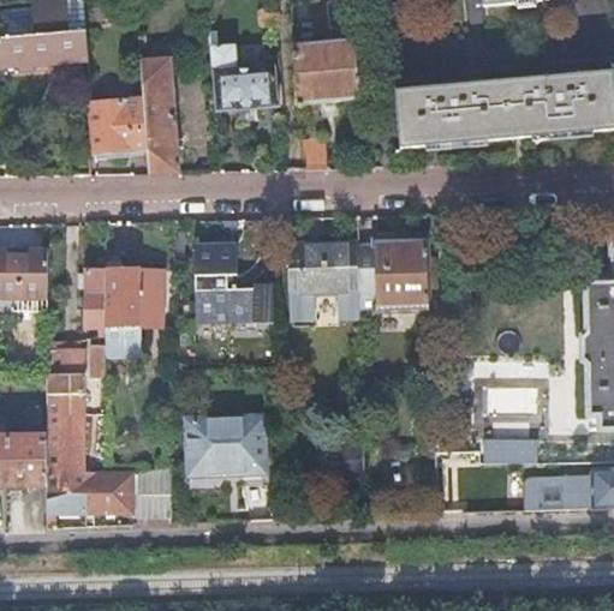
[(31,0),(34,35),(0,37),(0,64),(89,59),(83,0),(31,0)]
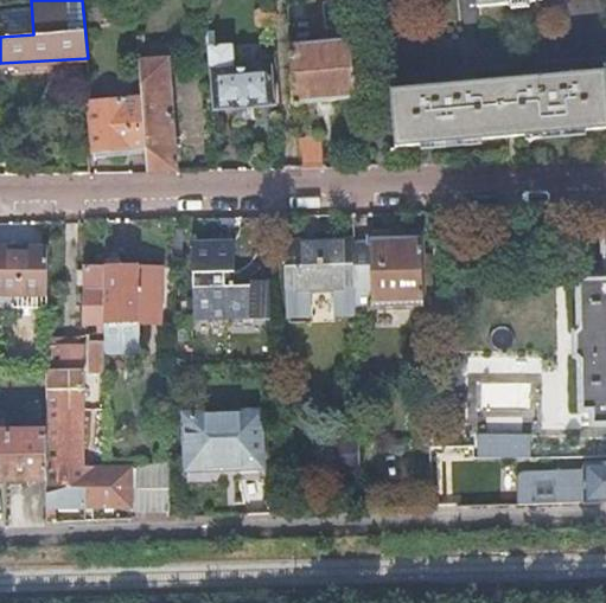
[(288,43),(293,102),(355,97),(349,38),(288,43)]
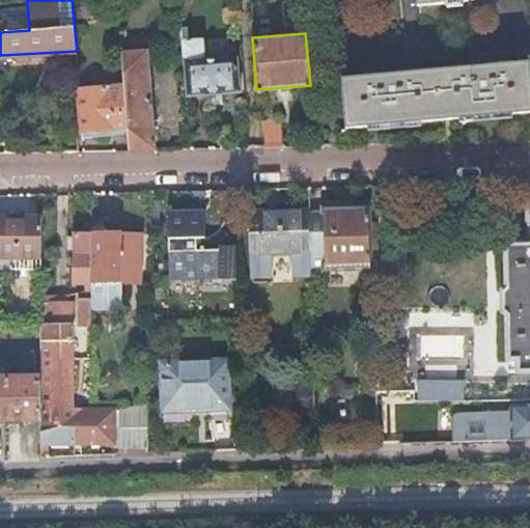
[(202,37),(182,38),(186,94),(241,90),(238,55),(204,57),(202,37)]
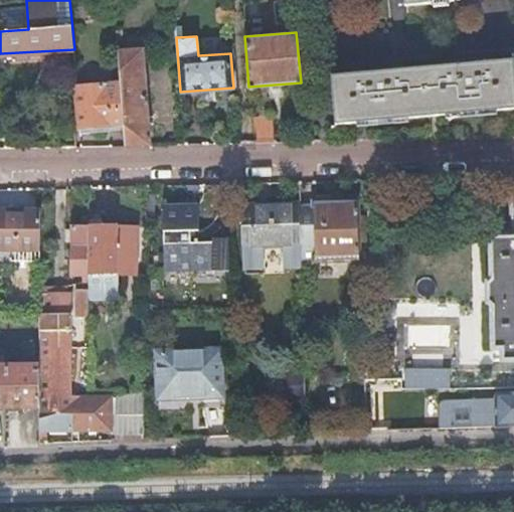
[(120,82),(123,123),(125,144),(131,144),(150,144),(142,47),(117,49),(120,82)]
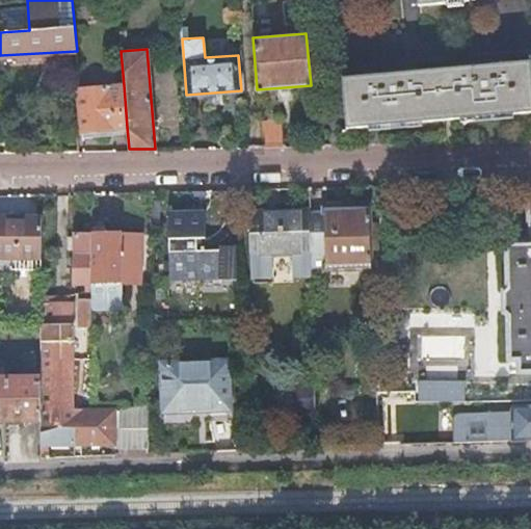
[(382,75),(342,78),(347,125),(530,108),(530,71),(530,62),(489,65),(488,60),(475,61),(475,67),(397,74),(396,68),(382,68),(382,75)]
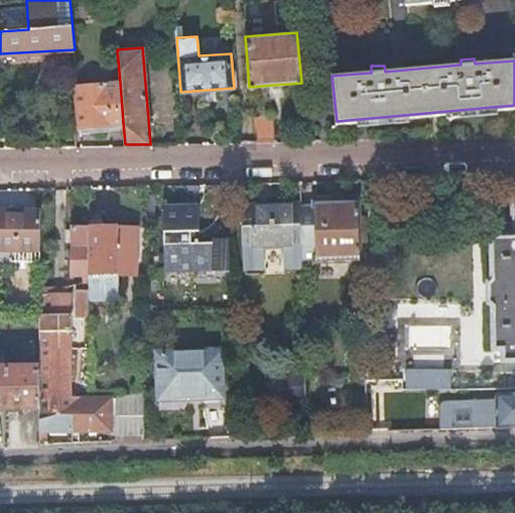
[(96,125),(123,123),(120,83),(77,85),(79,125),(80,135),(97,134),(96,125)]
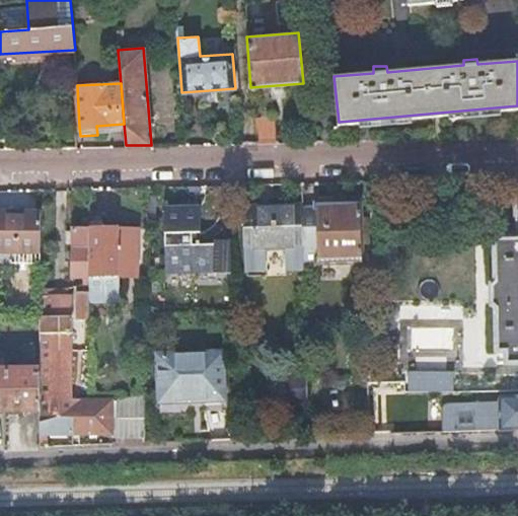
[(253,116),(255,143),(273,142),(271,115),(253,116)]
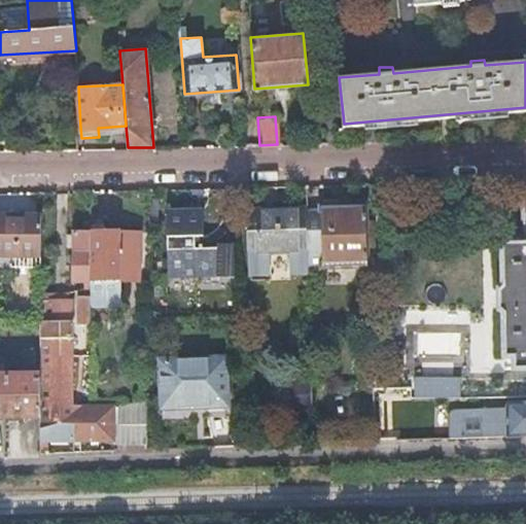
[(525,179),(521,180),(523,239),(501,241),(502,285),(497,289),(498,308),(502,311),(504,354),(514,354),(515,368),(525,367),(525,179)]
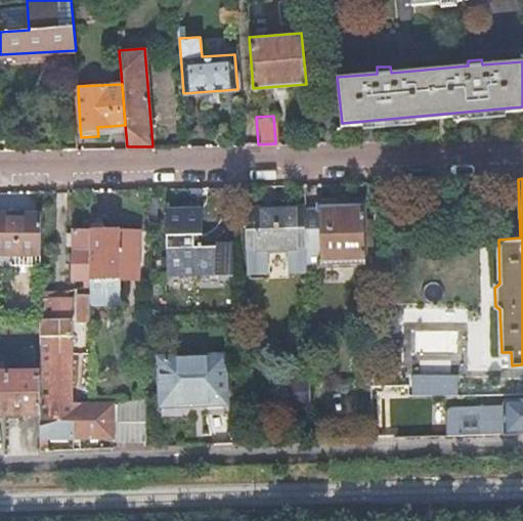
[(306,249),(306,265),(365,264),(364,246),(372,246),(372,219),(363,219),(362,203),(319,204),(319,210),(304,210),(306,249)]
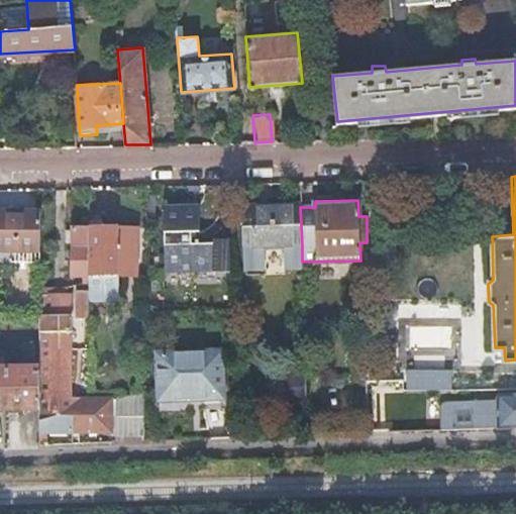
[(199,202),(166,202),(167,271),(213,269),(213,241),(200,241),(199,202)]
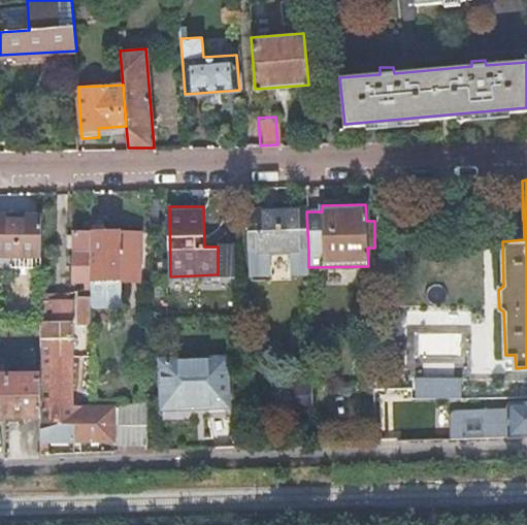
[(306,211),(306,206),(246,208),(248,253),(248,274),(268,274),(267,252),(289,251),(290,273),(308,272),(308,267),(308,251),(306,211)]
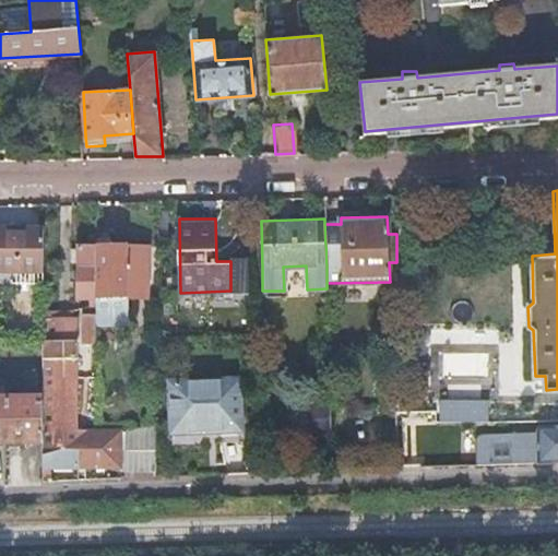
[(0,271),(44,272),(44,225),(0,225),(0,271)]
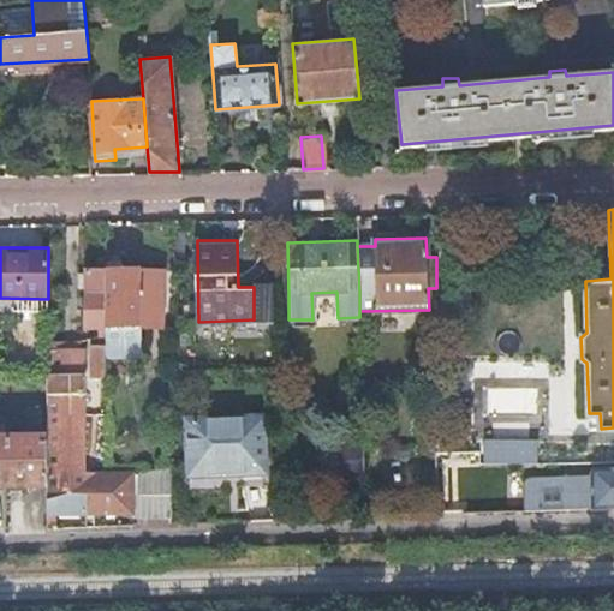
[(105,327),(106,270),(84,270),(84,276),(79,276),(79,288),(84,288),(84,327),(99,327),(105,327)]
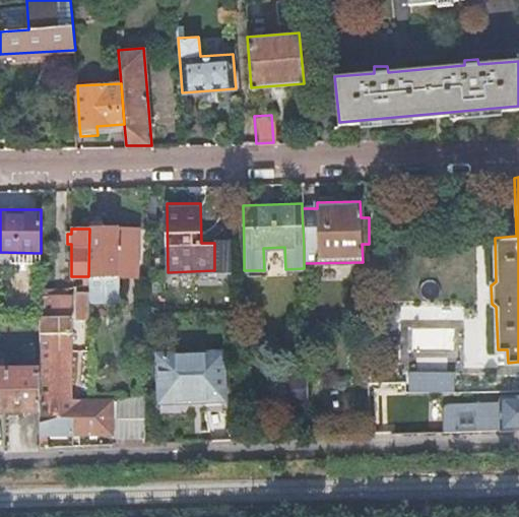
[(138,229),(89,229),(88,276),(88,283),(100,283),(100,300),(118,300),(118,276),(138,276),(138,229)]
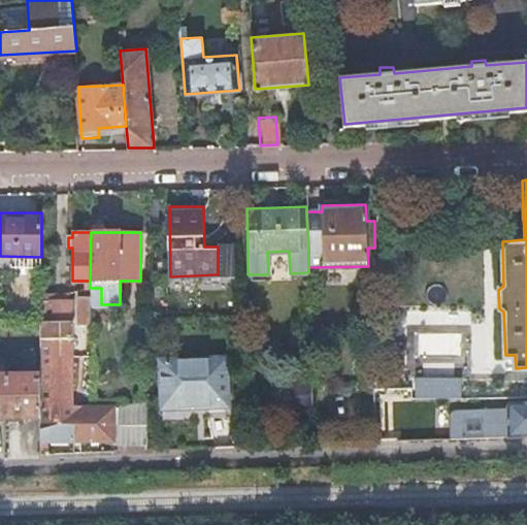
[(267,252),(268,274),(290,273),(289,251),(267,252)]
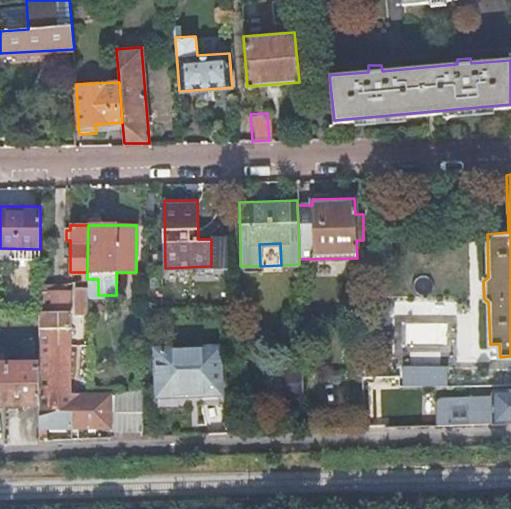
[(39,283),(39,311),(50,310),(50,303),(69,303),(69,291),(67,292),(67,283),(39,283)]
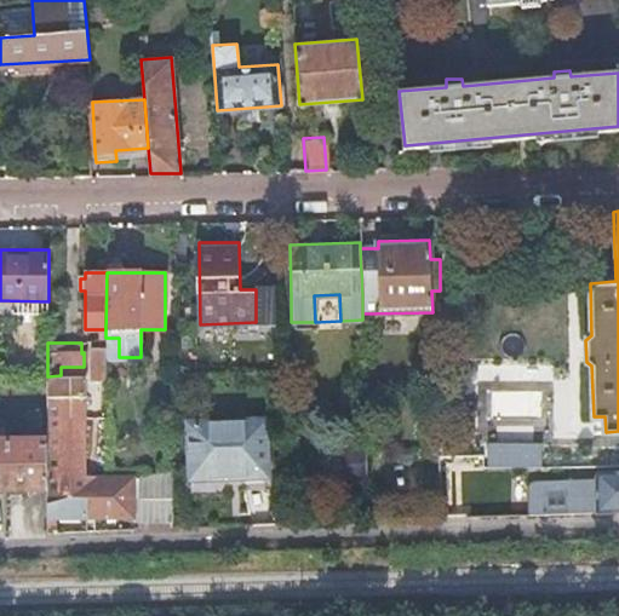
[(91,376),(105,376),(105,344),(91,345),(91,376)]
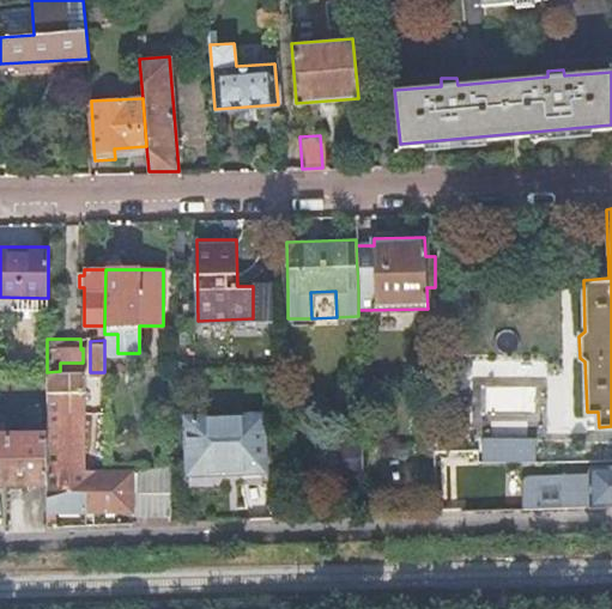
[(476,420),(538,412),(529,355),(468,365),(476,420)]
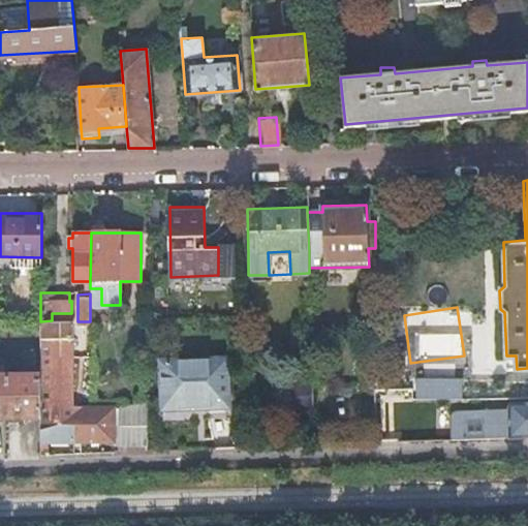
[(52,320),(40,321),(40,376),(39,416),(39,453),(50,453),(50,440),(80,440),(81,407),(81,405),(72,405),(71,313),(52,313),(52,320)]
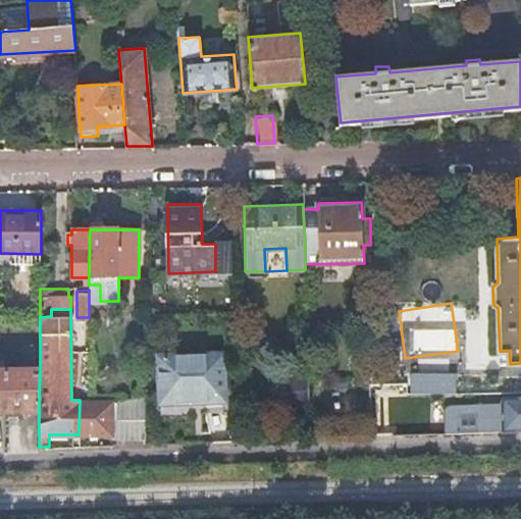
[(223,354),(159,356),(160,403),(177,403),(178,428),(210,427),(209,403),(223,403),(223,354)]
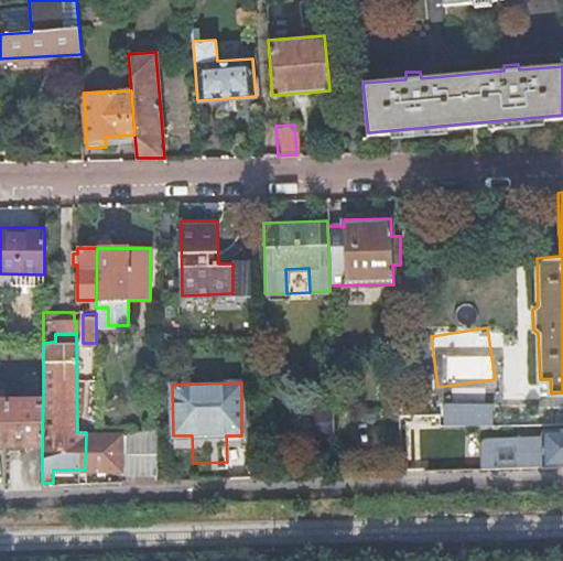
[(0,444),(42,444),(43,401),(20,401),(20,398),(0,397),(0,444)]
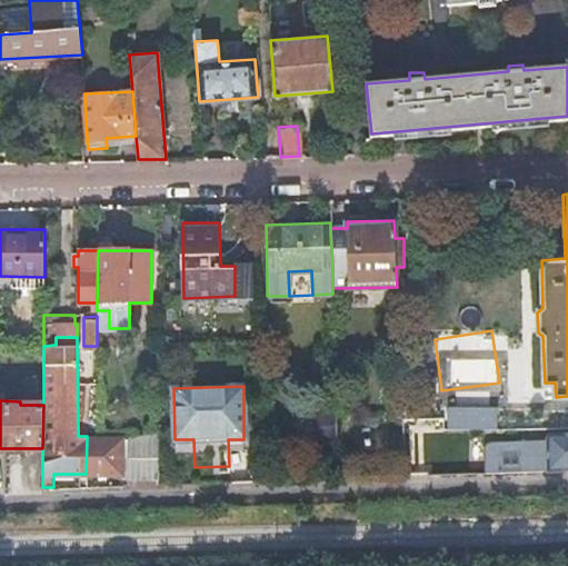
[(418,400),(401,400),(401,410),(418,409),(418,400)]
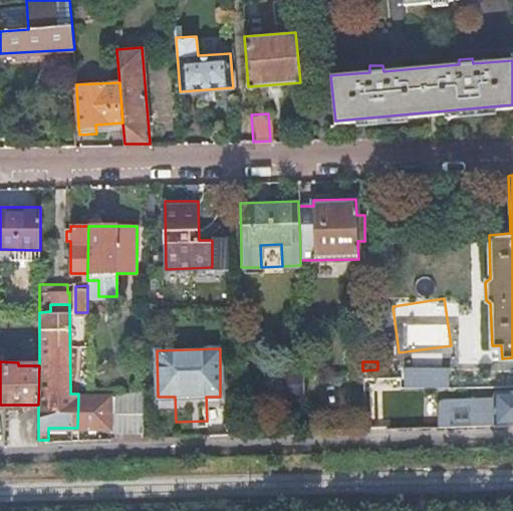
[(403,366),(404,387),(419,387),(419,371),(411,366),(403,366)]
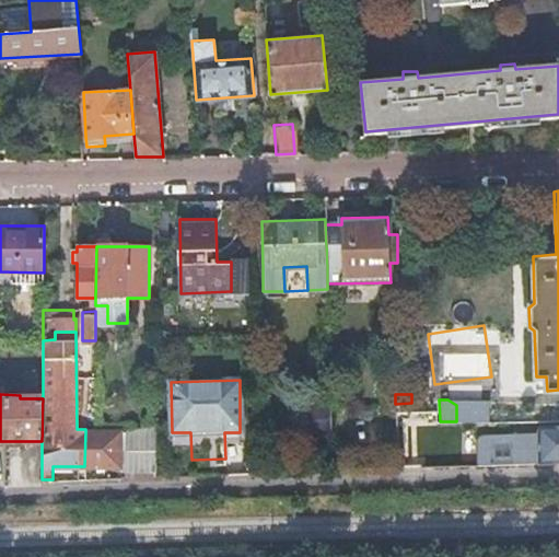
[(480,399),(447,399),(456,405),(456,421),(473,421),(473,405),(480,399)]
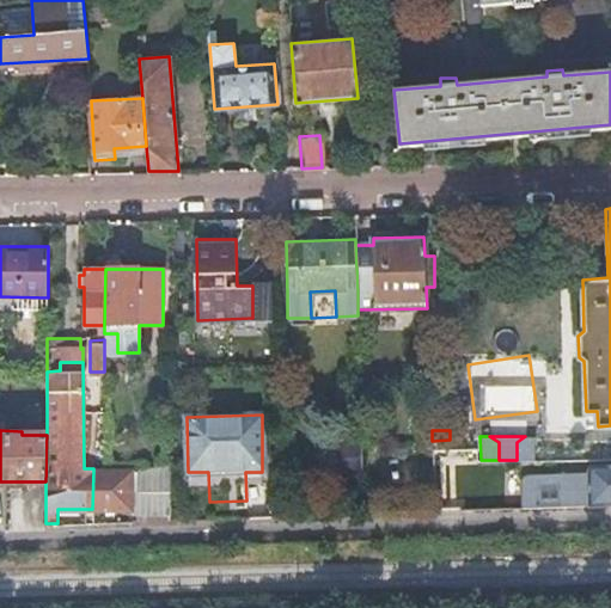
[(517,442),(517,460),(535,460),(535,436),(525,436),(517,442)]
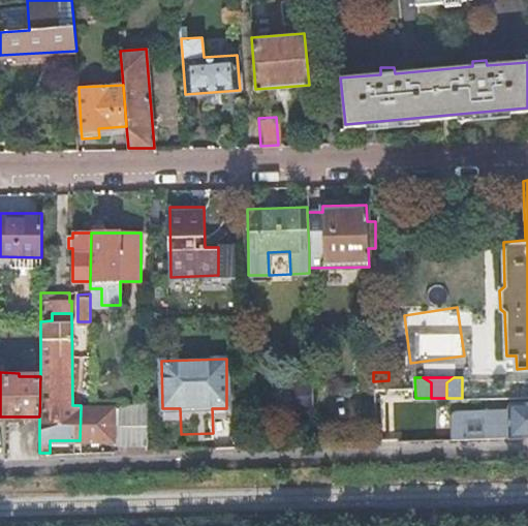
[(284,415),(314,414),(313,380),(283,381),(284,415)]
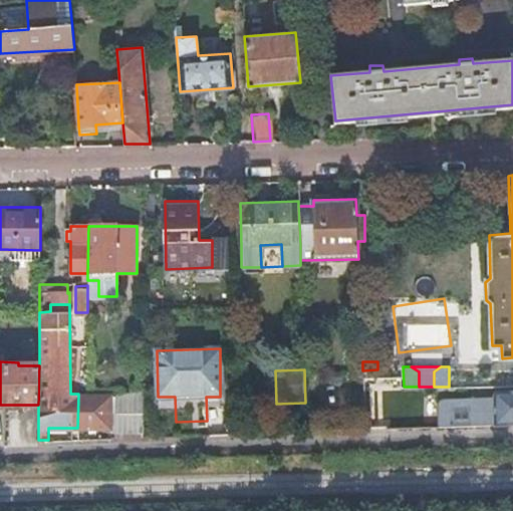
[(512,423),(512,390),(499,391),(494,395),(494,396),(496,424),(512,423)]
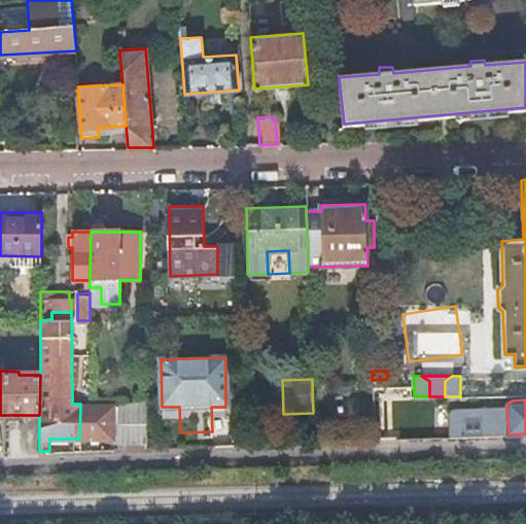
[(145,441),(144,402),(119,402),(119,441),(145,441)]
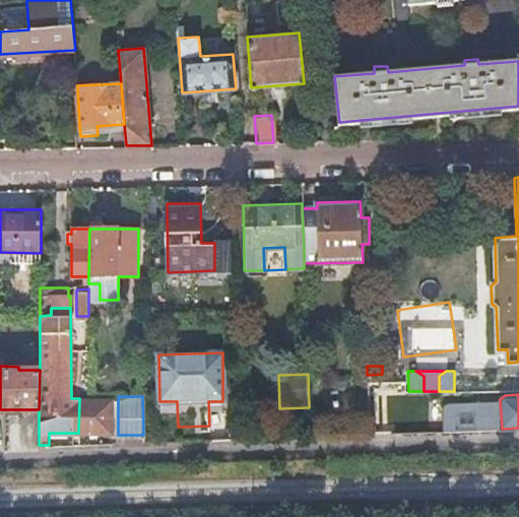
[(111,401),(88,400),(79,400),(78,433),(111,432),(111,401)]
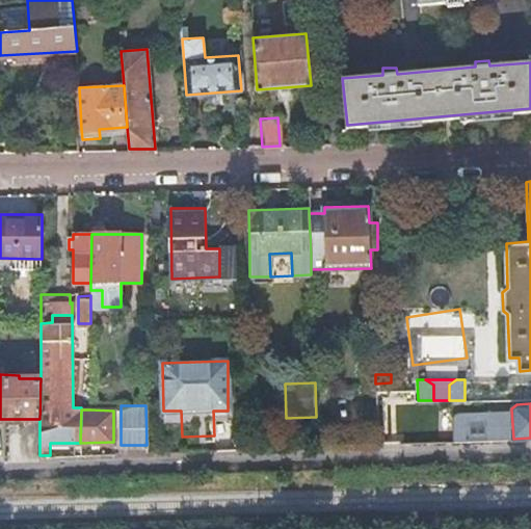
[(511,410),(453,412),(455,442),(471,441),(471,428),(476,421),(484,421),(485,440),(513,439),(511,410)]
